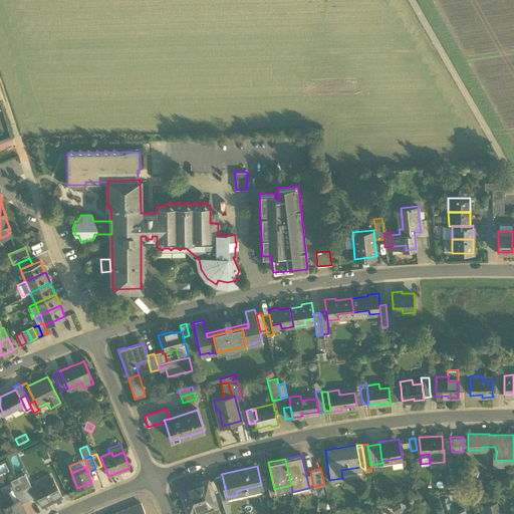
[(29,487),(34,497),(36,496),(32,488),(25,473),(17,477),(23,489),(29,487)]
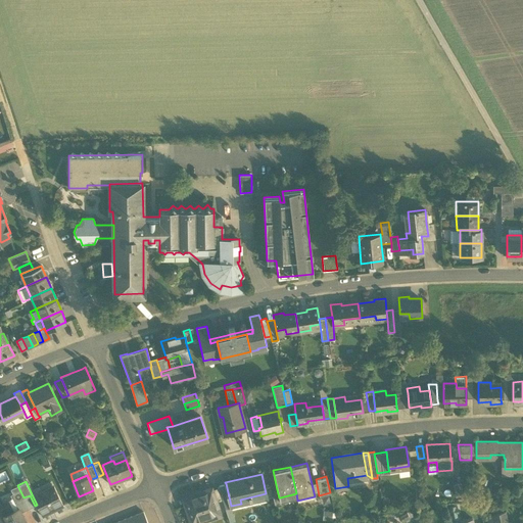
[(218,485),(218,487),(222,500),(225,508),(231,506),(226,483),(218,485)]
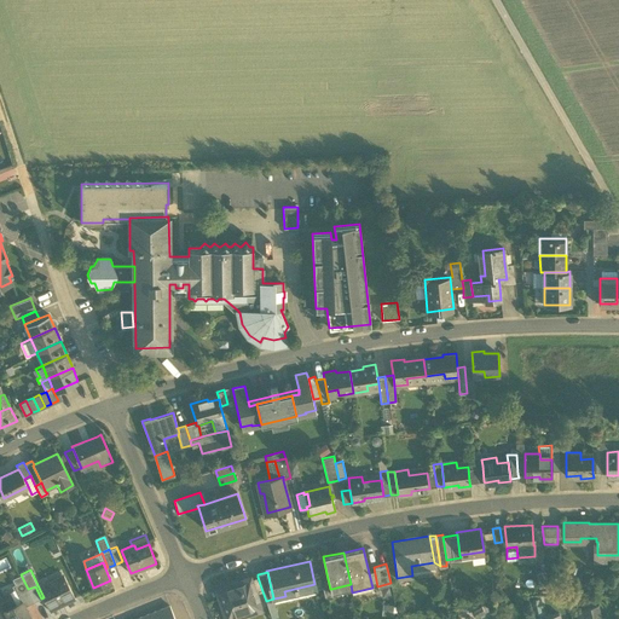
[(50,579),(51,582),(53,585),(65,579),(63,573),(50,579)]
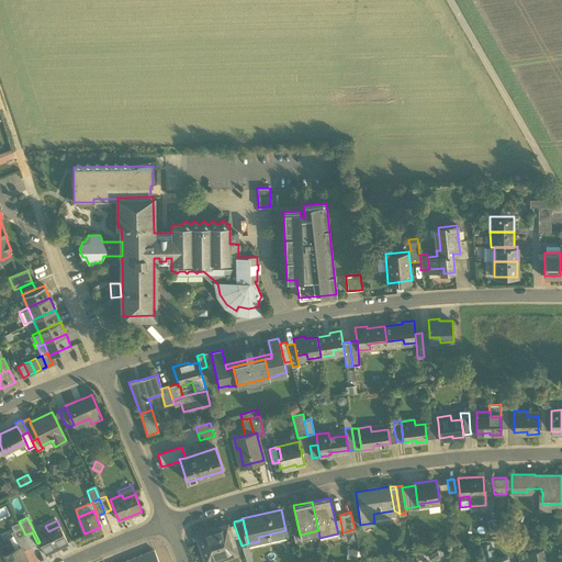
[(22,551),(24,550),(19,538),(25,535),(19,521),(11,525),(13,530),(12,530),(20,547),(22,551)]
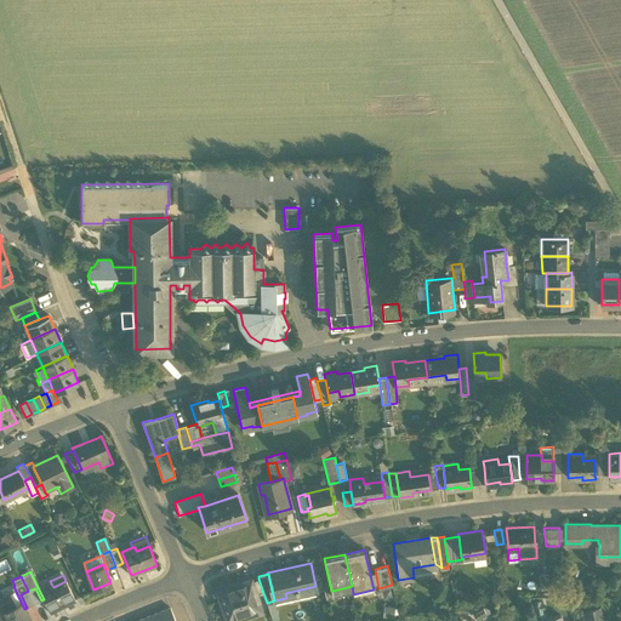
[(256,596),(263,593),(258,579),(251,581),(256,596)]
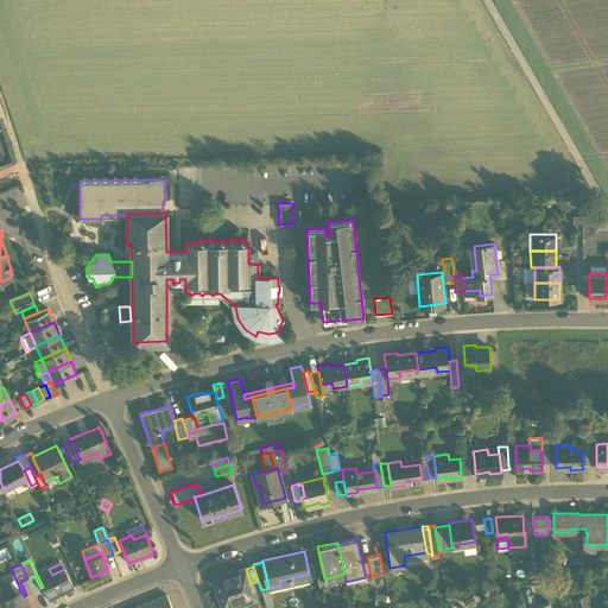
[(214,580),(221,605),(239,599),(240,602),(255,597),(251,583),(246,569),(246,568),(226,574),(226,576),(214,580)]
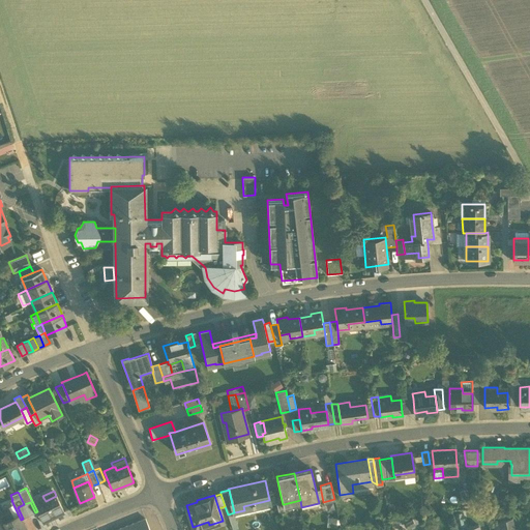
[(37,511),(41,522),(63,511),(56,496),(46,501),(43,498),(33,503),(37,511)]
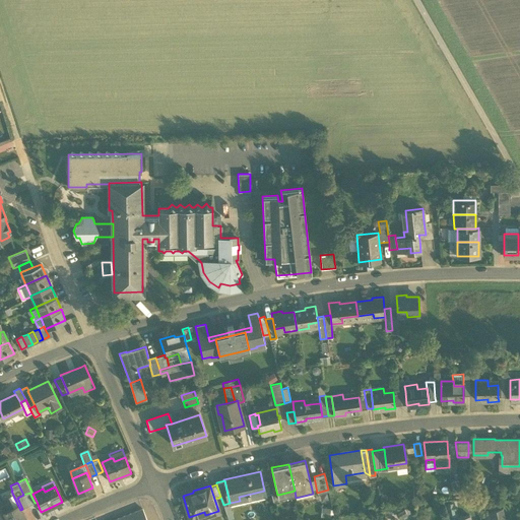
[(270,488),(273,503),(279,502),(278,495),(277,495),(275,486),(270,488)]
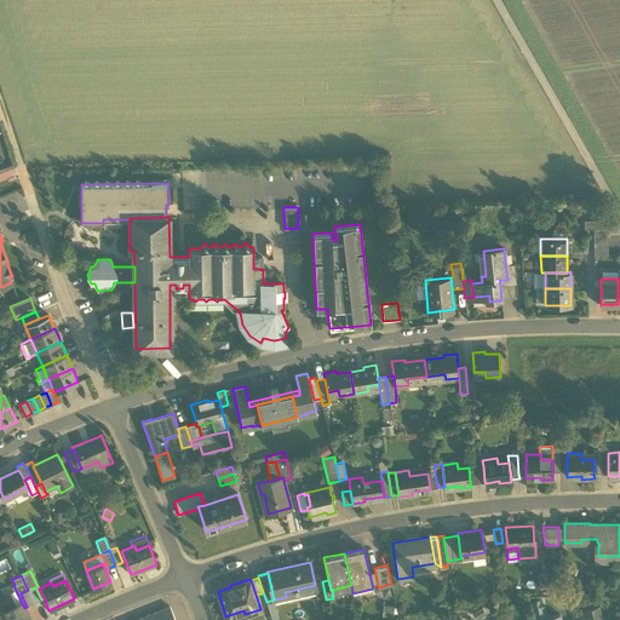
[(13,591),(9,593),(15,607),(22,603),(13,585),(11,586),(13,591)]
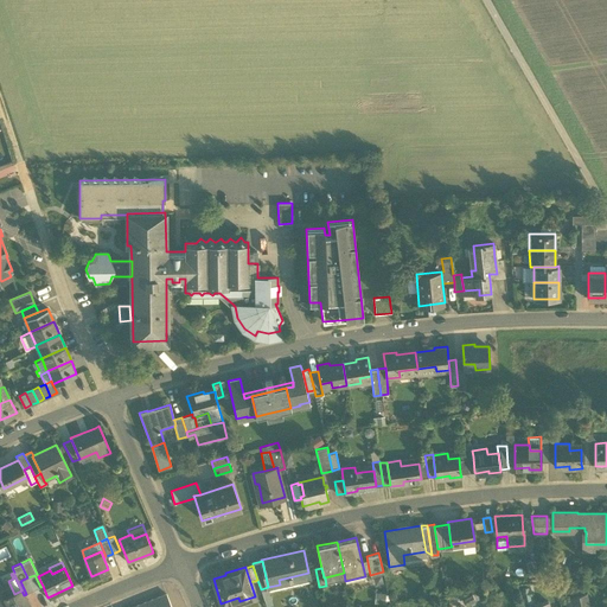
[(279,580),(280,585),(310,577),(308,573),(279,580)]
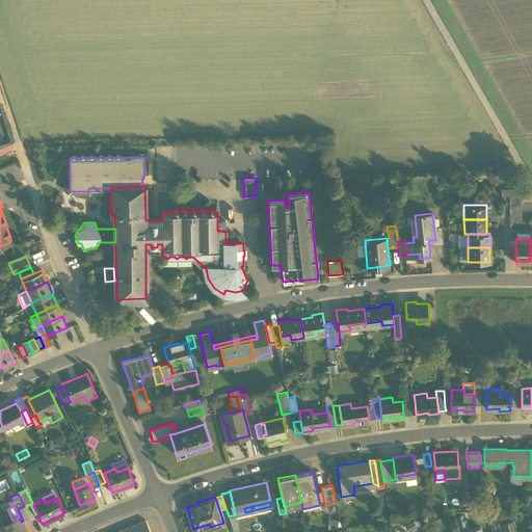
[(30,504),(24,506),(29,517),(35,514),(30,504)]
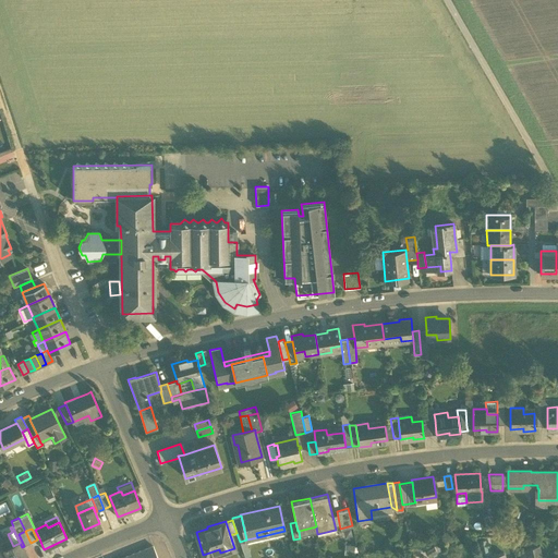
[(24,546),(31,543),(25,531),(19,534),(24,546)]
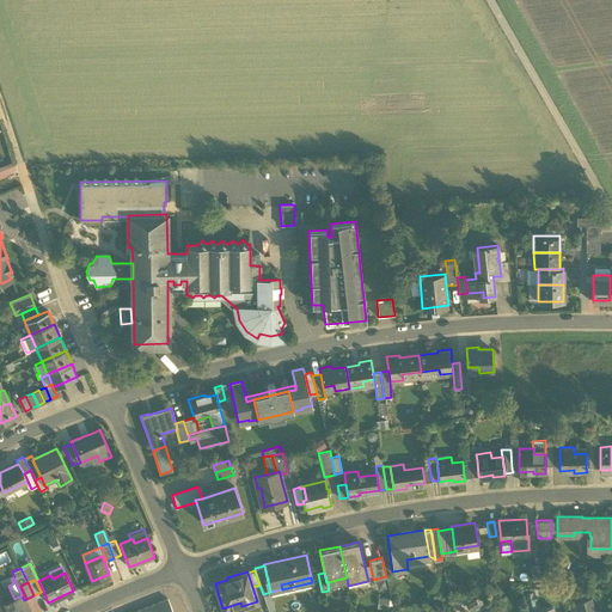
[(0,606),(2,611),(8,611),(5,604),(14,599),(8,586),(0,591),(0,606)]
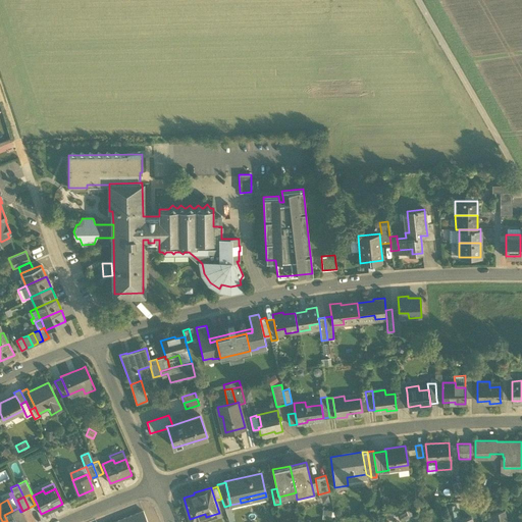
[(18,508),(12,511),(4,515),(7,521),(24,521),(25,521),(20,512),(18,508)]
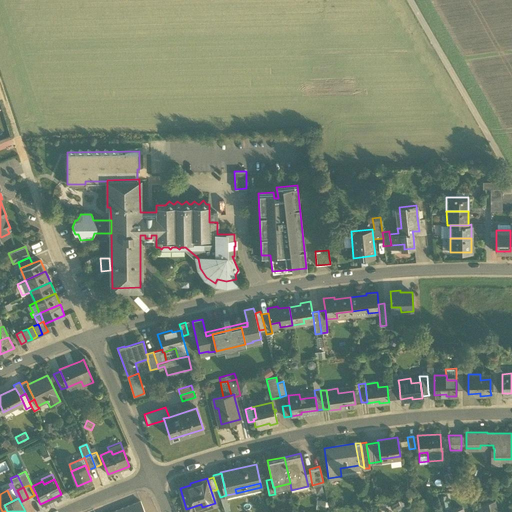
[(112,511),(144,511),(140,501),(112,511)]
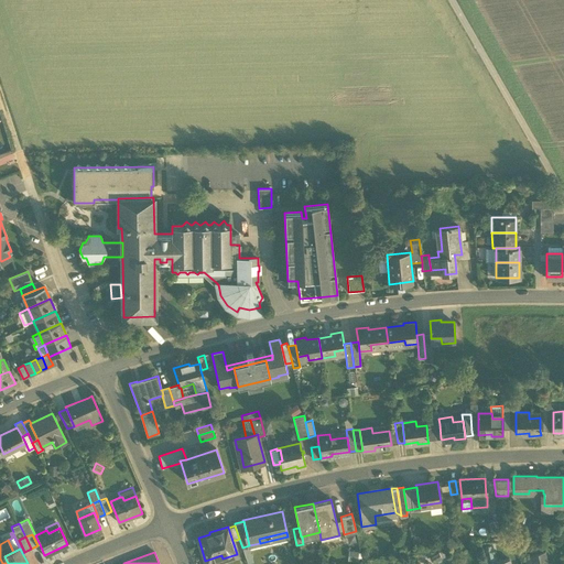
[(551,563),(549,563),(546,563),(544,552),(531,554),(533,563),(551,563)]
